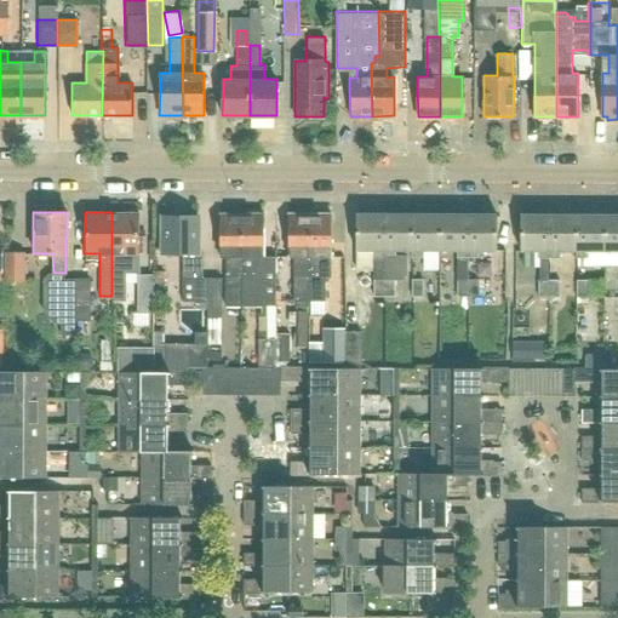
[(138,253),(138,238),(138,212),(112,212),(112,296),(122,296),(122,253),(138,253)]
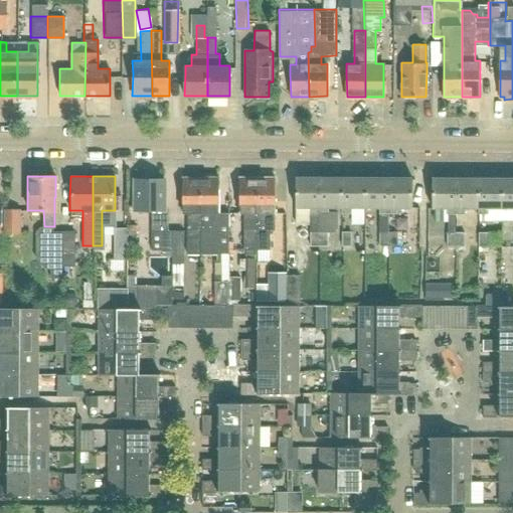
[(173,229),(168,229),(168,208),(164,208),(164,198),(164,179),(160,179),(160,176),(149,176),(149,179),(135,178),(135,209),(152,210),(151,248),(172,249),(173,249),(173,229)]
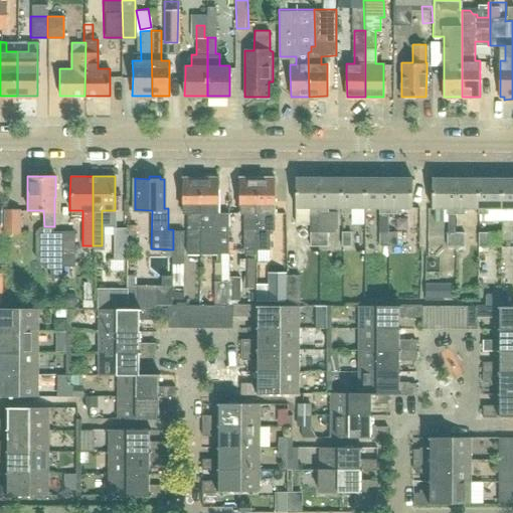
[(188,212),(188,227),(187,253),(201,253),(201,176),(182,176),(181,212),(188,212)]
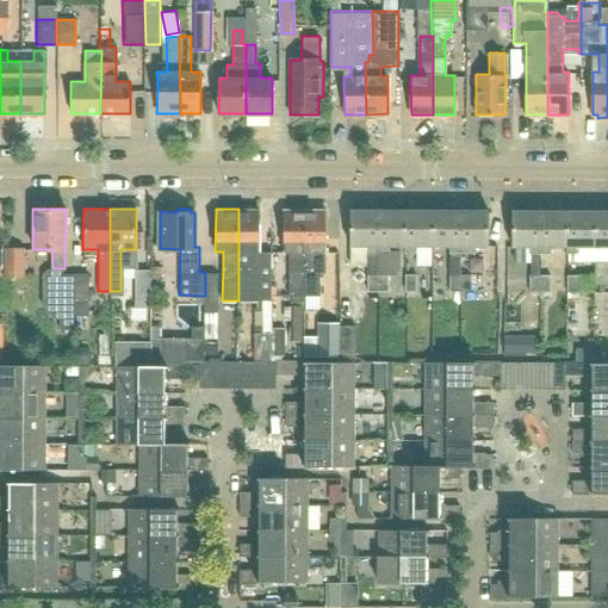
[(259,210),(239,209),(239,301),(268,301),(268,252),(259,252),(259,235),(259,210)]
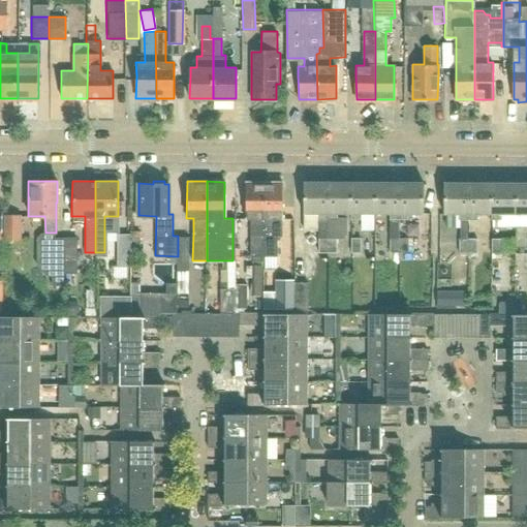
[(251,255),(265,255),(265,182),(245,181),(245,218),(251,218),(251,255)]
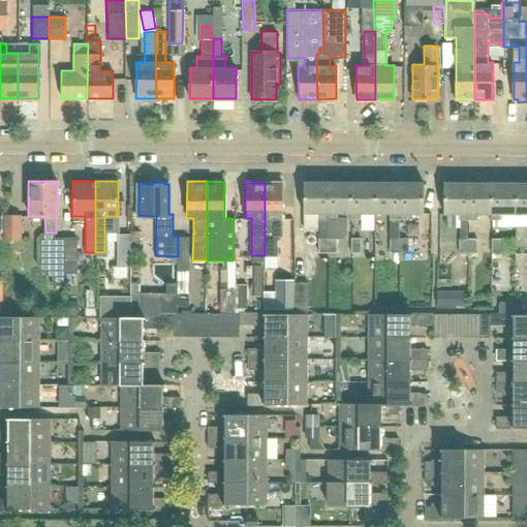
[(282,218),(282,205),(282,182),(265,182),(265,255),(277,255),(277,237),(281,237),(281,218),(282,218)]
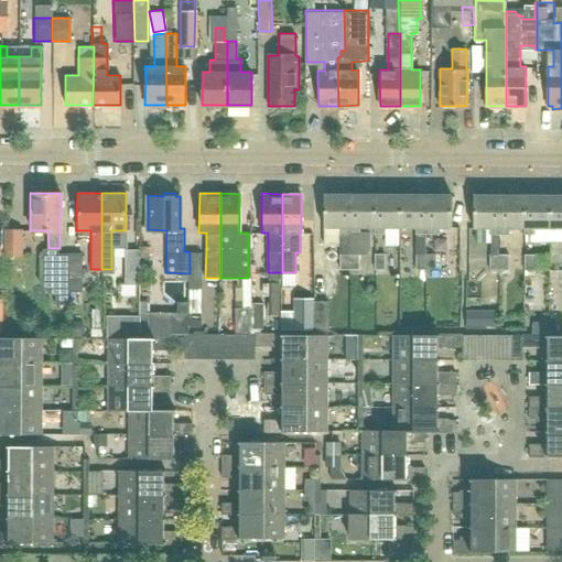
[(337,268),(349,268),(349,252),(349,233),(349,227),(349,194),(323,194),(323,227),(337,227),(337,268)]
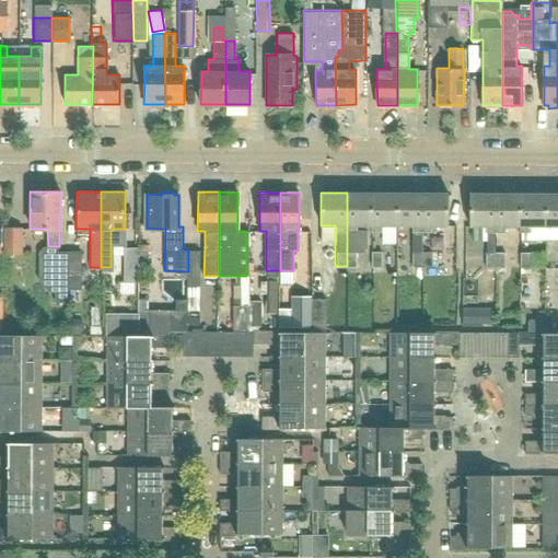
[(372,225),(372,193),(347,193),(347,225),(347,231),(355,231),(355,225),(370,225),(372,225)]
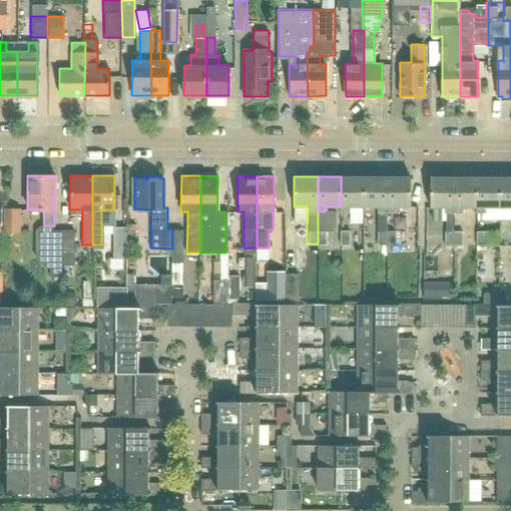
[(364,206),(364,176),(341,176),(341,206),(339,206),(339,211),(348,211),(348,206),(364,206)]
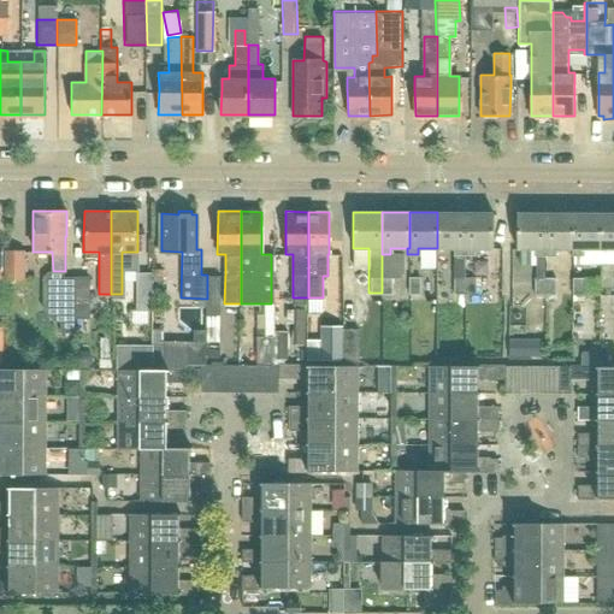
[(465,254),(465,212),(437,212),(437,248),(452,248),(452,294),(465,294),(465,276),(465,254)]
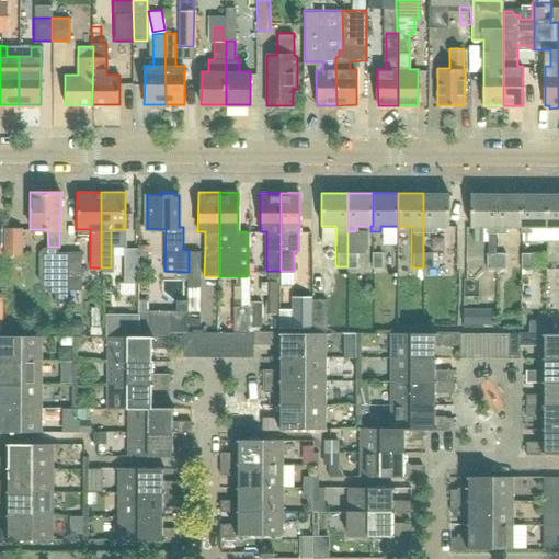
[(430,231),(430,226),(448,226),(448,193),(423,193),(423,231),(430,231)]
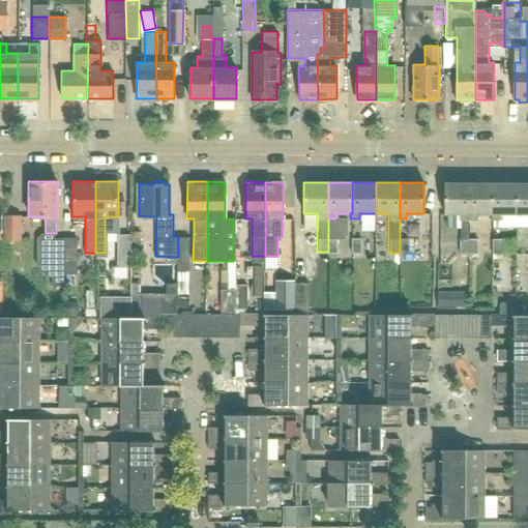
[(469,213),(469,182),(444,182),(444,213),(459,213),(459,220),(467,220),(467,213),(469,213)]
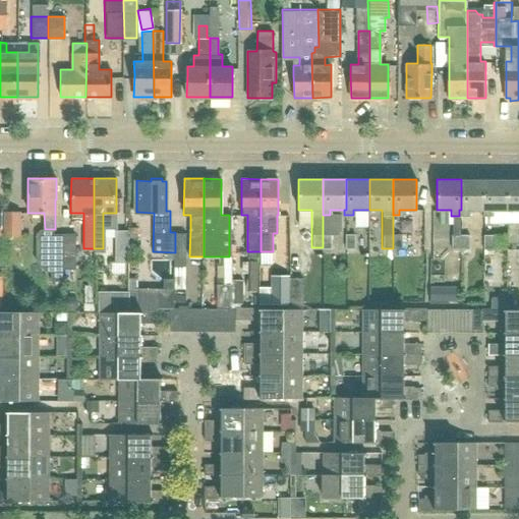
[(484,210),(484,179),(461,179),(461,210),(459,210),(459,216),(468,216),(468,210),(482,210),(484,210)]
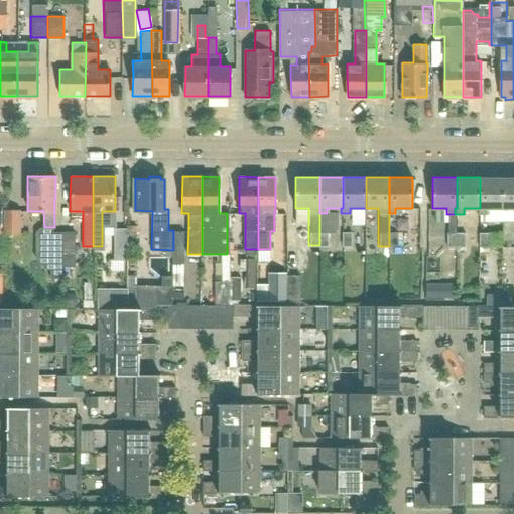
[(503,208),(503,177),(480,177),(480,208),(478,208),(478,214),(487,214),(487,208),(503,208)]
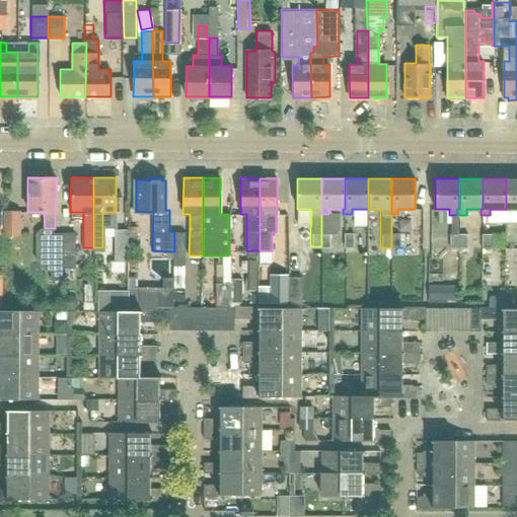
[(516,178),(506,178),(506,209),(516,209),(516,178)]
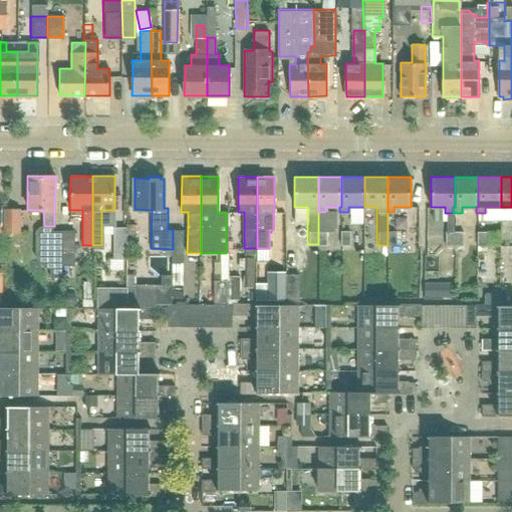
[(19,232),(19,208),(3,208),(3,232),(19,232)]
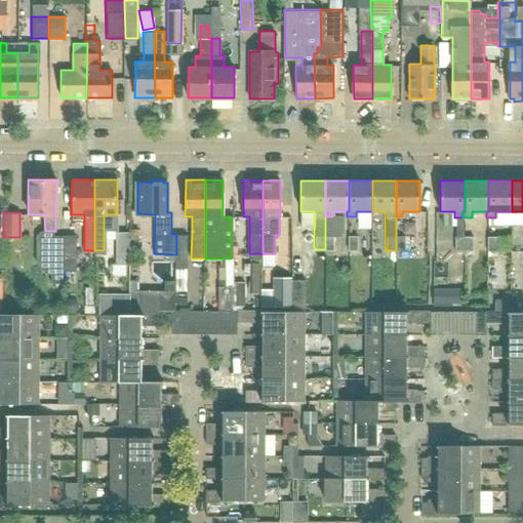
[(128,260),(128,232),(114,232),(115,262),(128,260)]
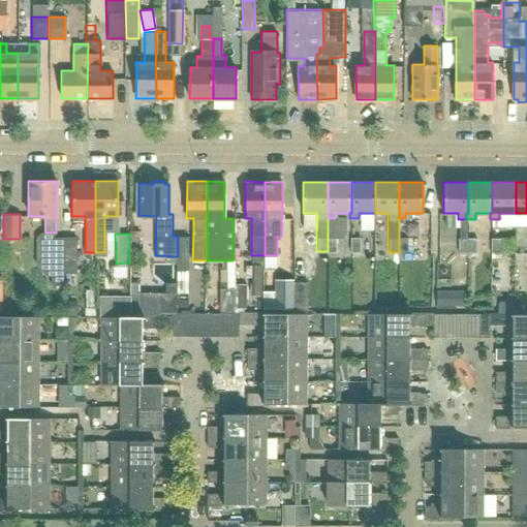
[(188,236),(178,236),(178,256),(177,256),(177,269),(188,269),(188,236)]
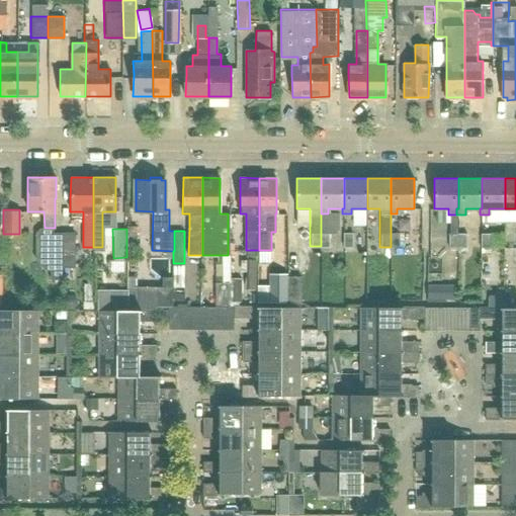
[(50,255),(63,255),(63,232),(49,232),(50,255)]
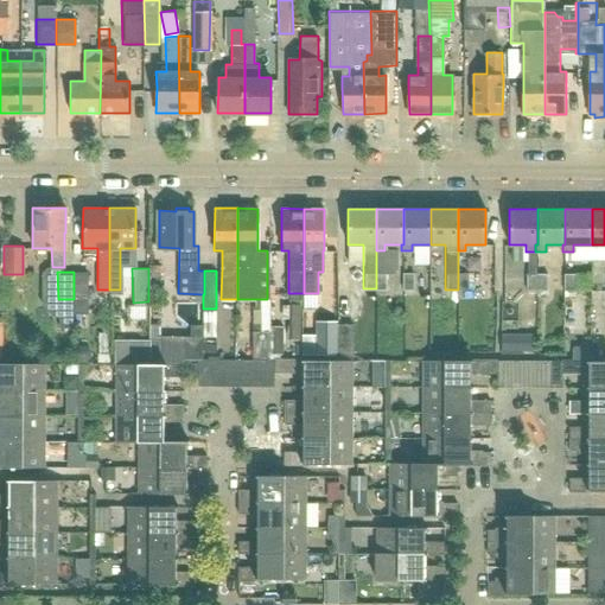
[(87,272),(74,272),(74,299),(87,299),(87,272)]
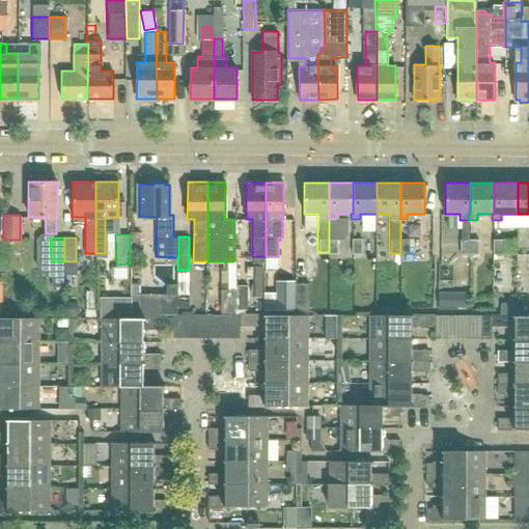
[(360,238),(351,238),(351,252),(360,252),(360,238)]
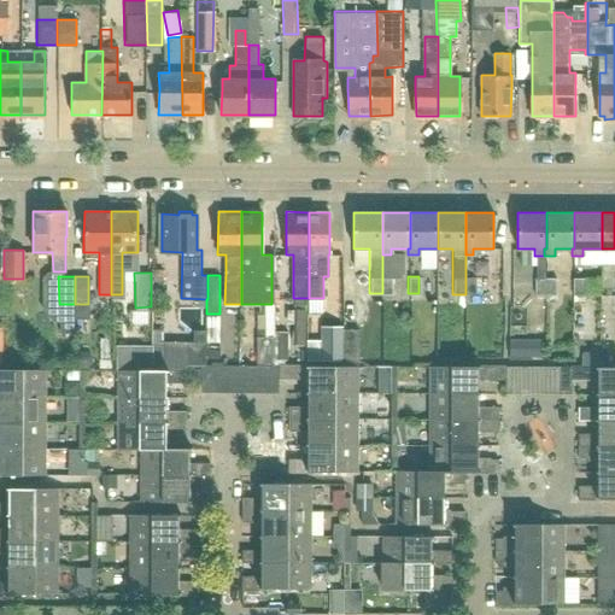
[(534,294),(544,294),(544,277),(534,277),(534,294)]
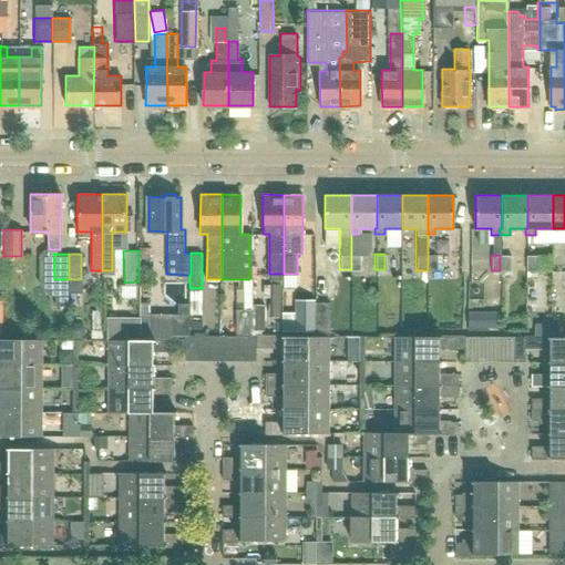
[(510,255),(500,255),(500,270),(510,270),(510,255)]
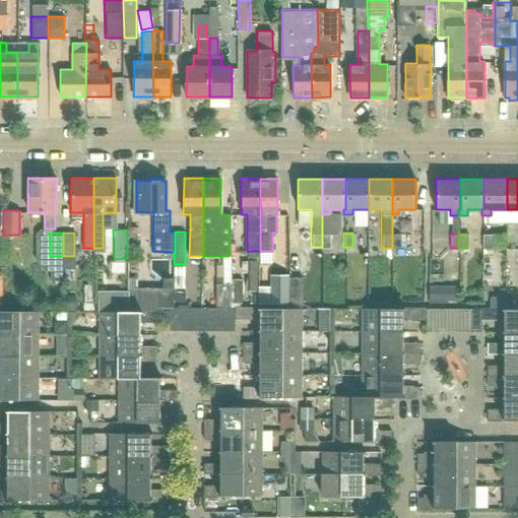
[(481,234),(481,248),(491,248),(491,234),(481,234)]
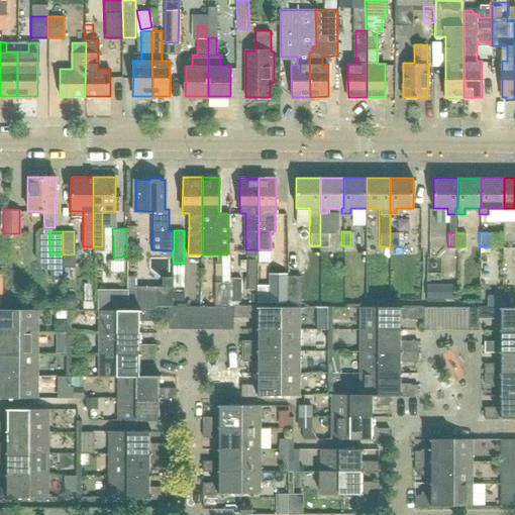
[(214,306),(221,306),(229,306),(229,276),(227,276),(227,255),(218,255),(218,281),(214,281),(214,306)]
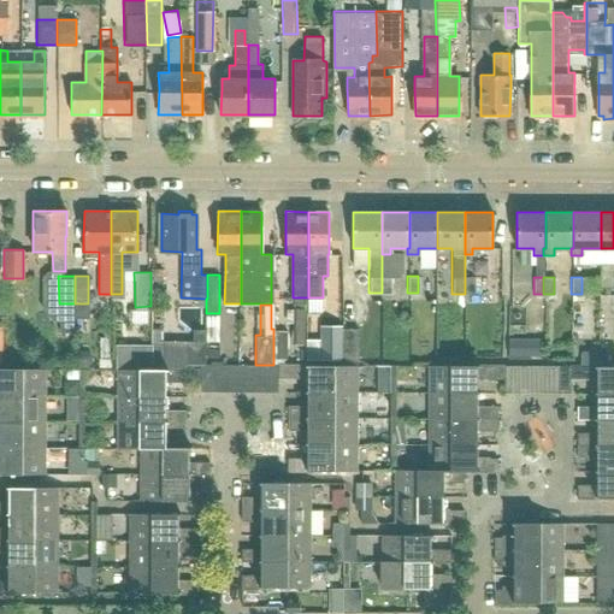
[(293,342),(303,342),(303,307),(293,307),(293,342)]
